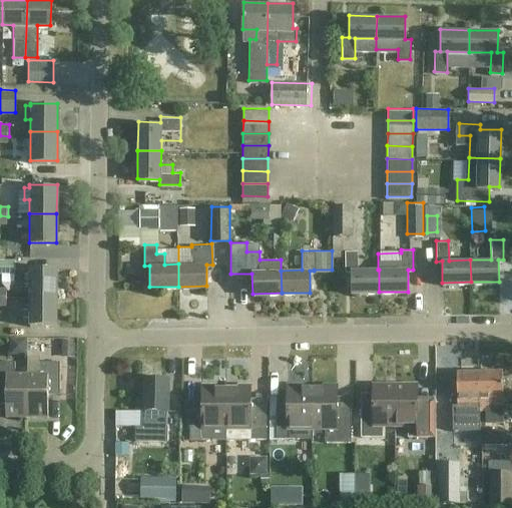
[(351,293),(379,292),(379,270),(378,270),(357,270),(357,250),(345,250),(345,271),(351,270),(351,293)]
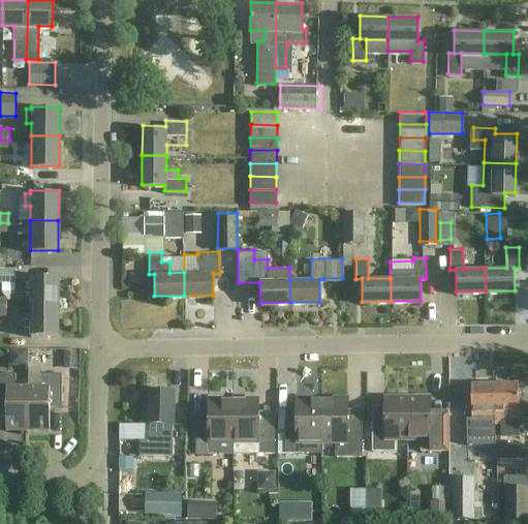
[(14,290),(14,267),(0,266),(0,279),(1,280),(1,290),(14,290)]
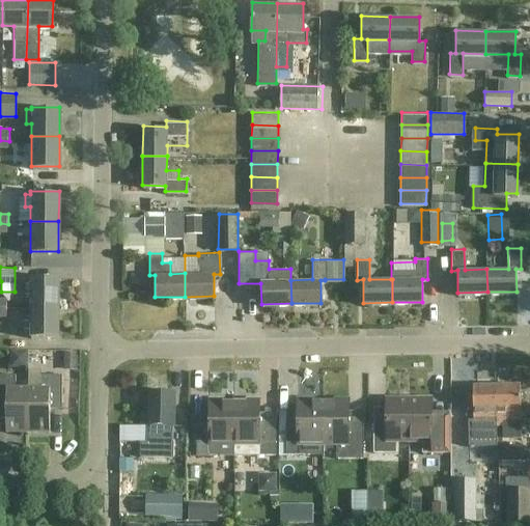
[(29,305),(58,305),(58,276),(30,275),(30,280),(25,280),(25,289),(29,289),(29,305)]
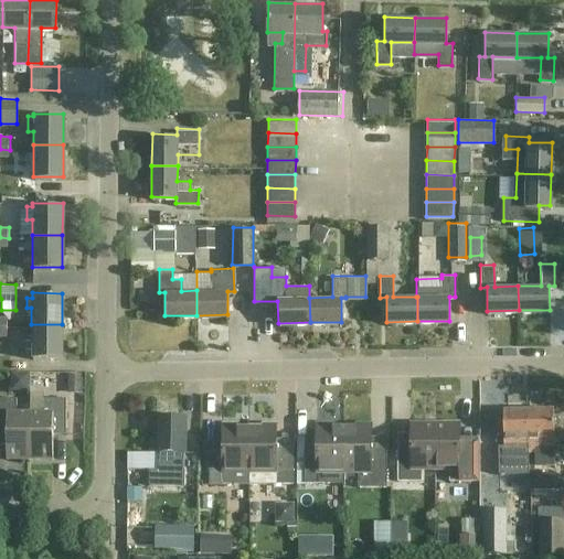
[(62,356),(62,324),(31,324),(31,339),(24,339),(24,347),(31,347),(31,356),(62,356)]
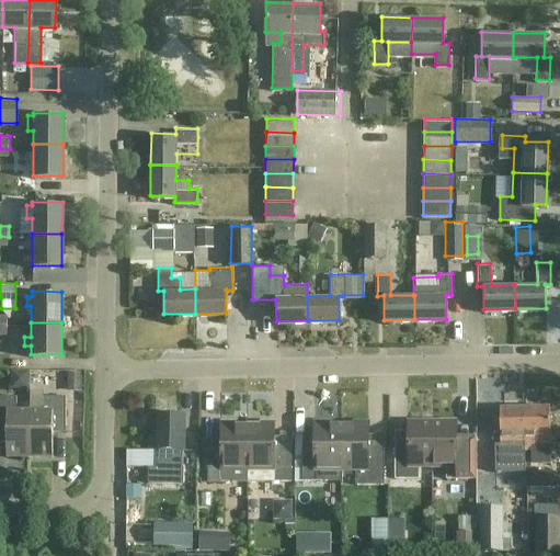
[(489,342),(490,355),(506,354),(505,340),(489,342)]
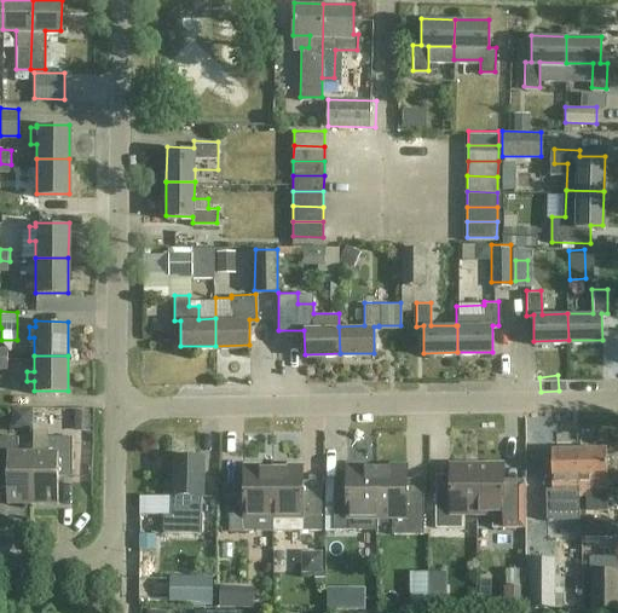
[(443,379),(440,394),(458,397),(460,381),(443,379)]
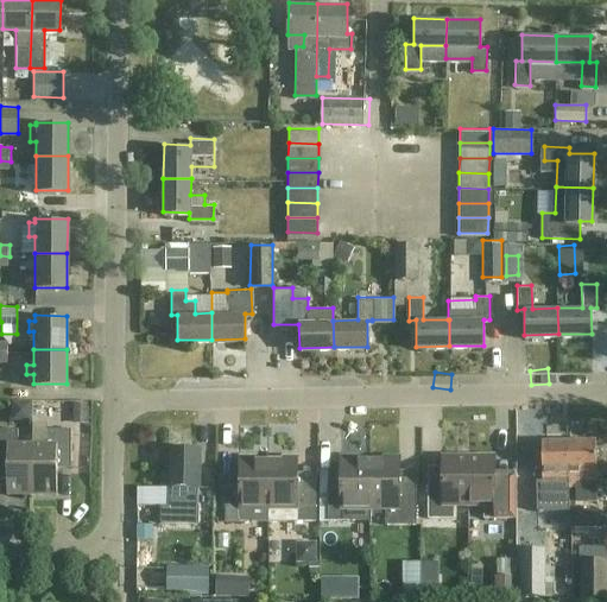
[(6,490),(31,490),(31,441),(17,441),(17,425),(0,425),(0,457),(6,458),(6,490)]
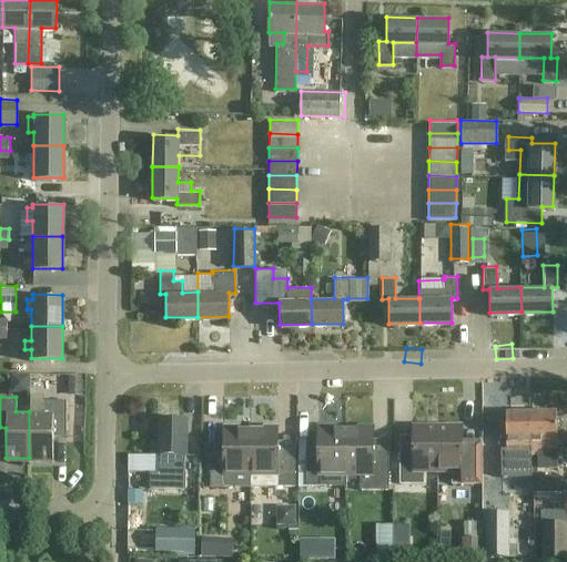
[(29,411),(29,458),(52,459),(52,428),(66,428),(66,398),(42,398),(42,411),(29,411)]
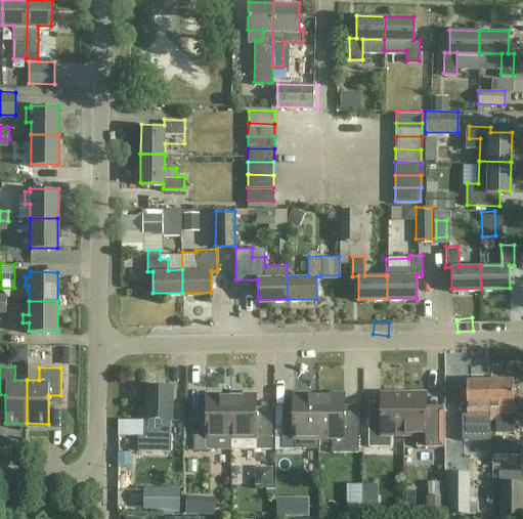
[(490,418),(489,378),(466,379),(467,413),(468,413),(469,425),(485,425),(485,418),(490,418)]
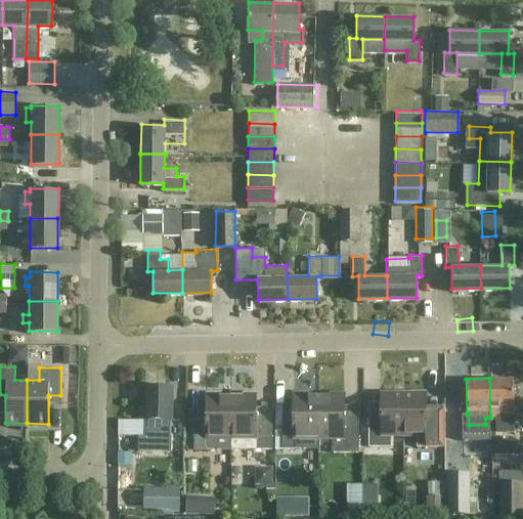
[(489,378),(490,418),(495,418),(495,413),(514,412),(513,378),(489,378)]
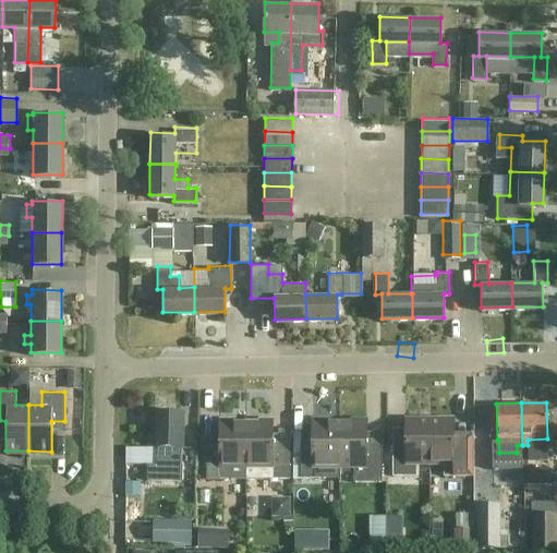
[(183,409),(155,408),(155,431),(147,431),(147,444),(156,444),(155,461),(147,461),(146,476),(181,477),(181,463),(170,463),(170,444),(183,444),(183,409)]
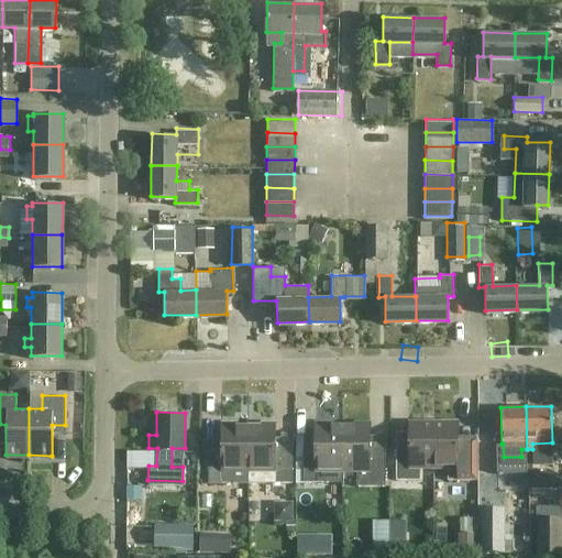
[(248,468),(248,424),(234,424),(234,420),(221,420),(221,446),(208,446),(208,480),(233,480),(233,468),(248,468)]
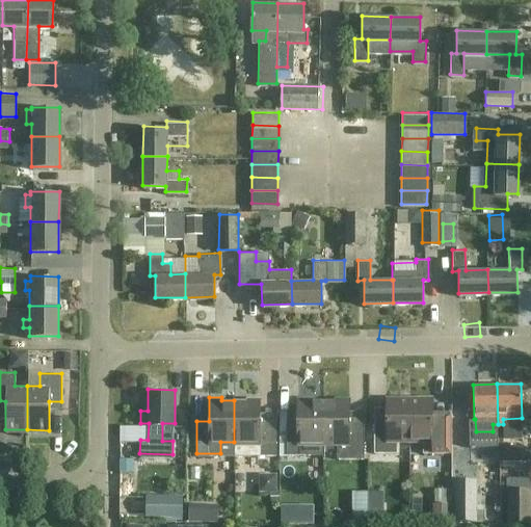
[(234,400),(234,442),(247,442),(247,453),(275,453),(275,421),(259,421),(259,397),(246,397),(246,400),(234,400)]
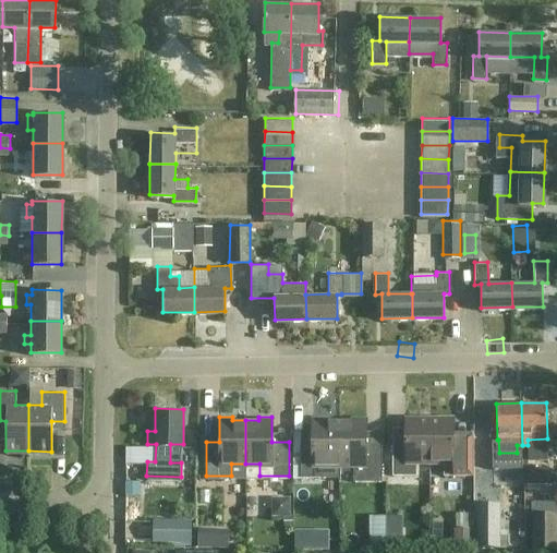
[(325,464),(339,464),(339,420),(326,420),(326,417),(312,417),(312,442),(300,442),(300,475),(325,475),(325,464)]
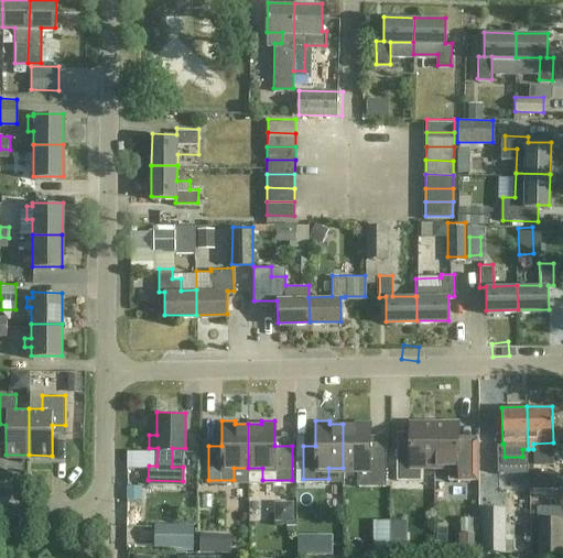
[(434,466),(434,420),(409,420),(409,444),(397,444),(397,478),(420,478),(420,466),(434,466)]
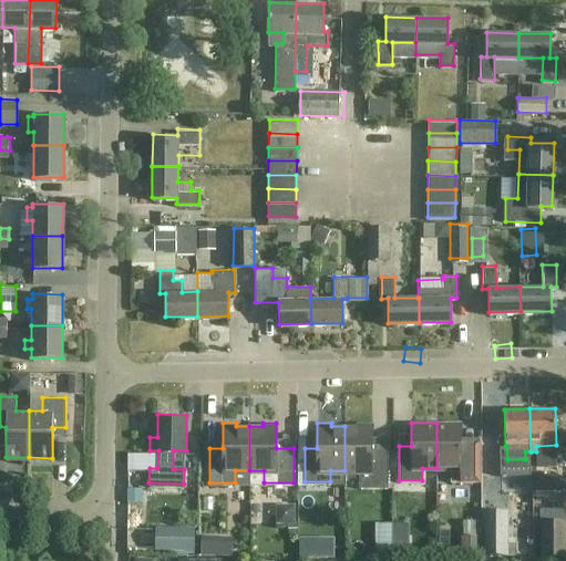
[(436,423),(436,468),(450,468),(450,480),(460,480),(460,485),(479,485),(479,446),(461,446),(461,423),(436,423)]
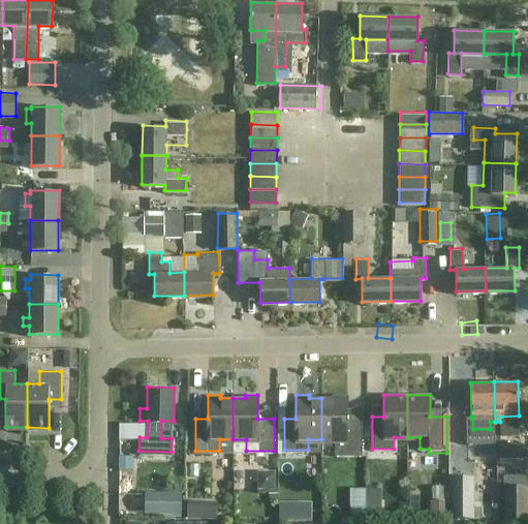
[(321,398),(321,439),(335,439),(335,454),(361,454),(362,418),(346,419),(346,396),(333,396),(333,398),(321,398)]
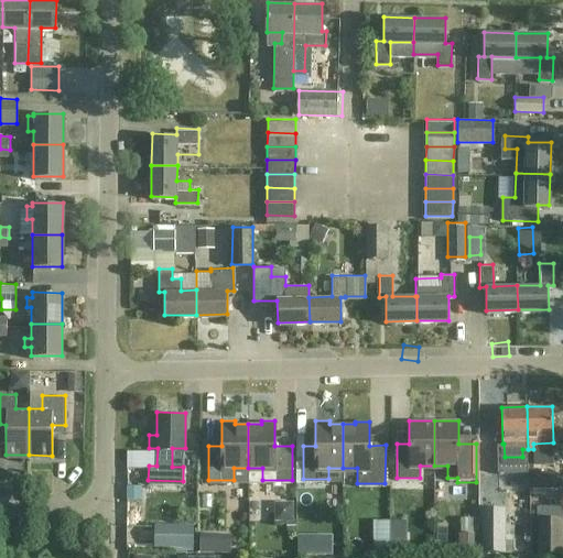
[(562,516),(538,516),(537,551),(562,553),(562,516)]
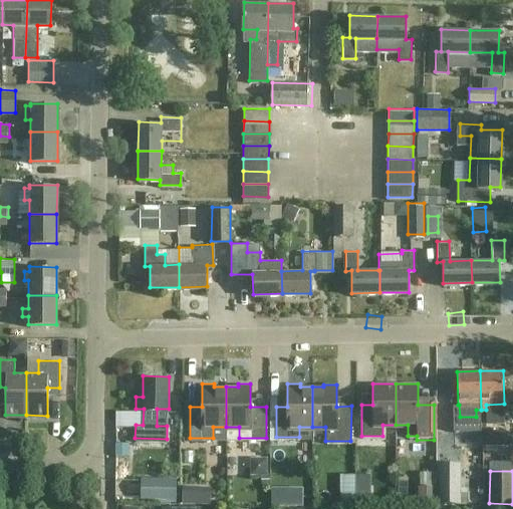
[(339,496),(355,496),(355,473),(339,473),(339,496)]
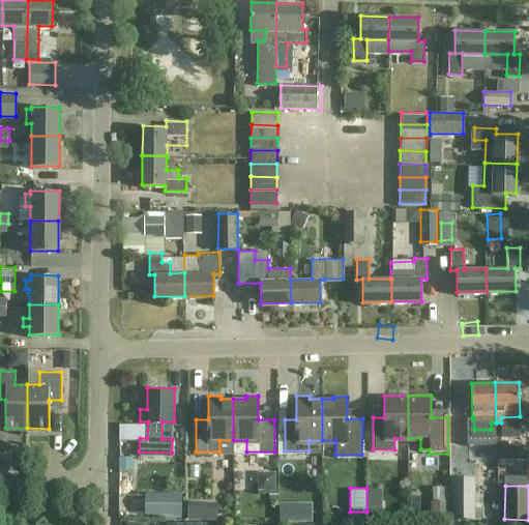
[(381,488),(366,488),(366,512),(381,512),(381,488)]
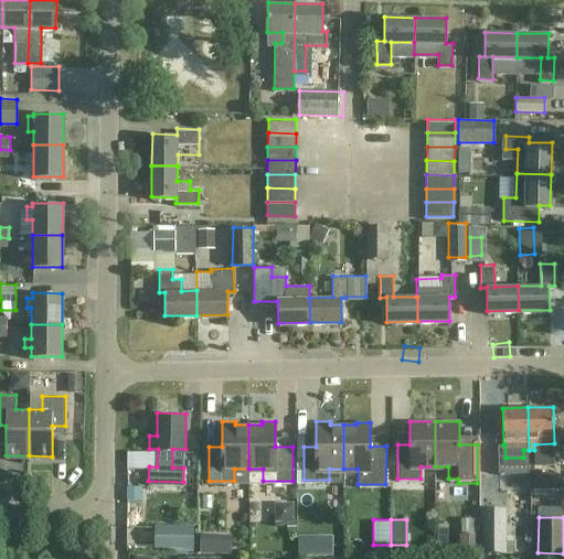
[(153,523),(153,546),(193,546),(193,523),(153,523)]
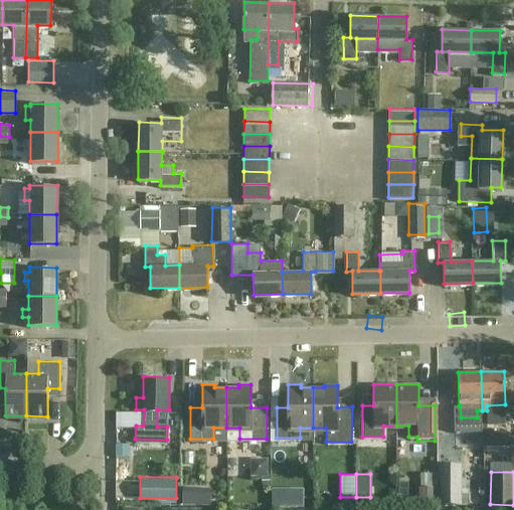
[(272,486),(272,505),(288,506),(288,486),(272,486)]
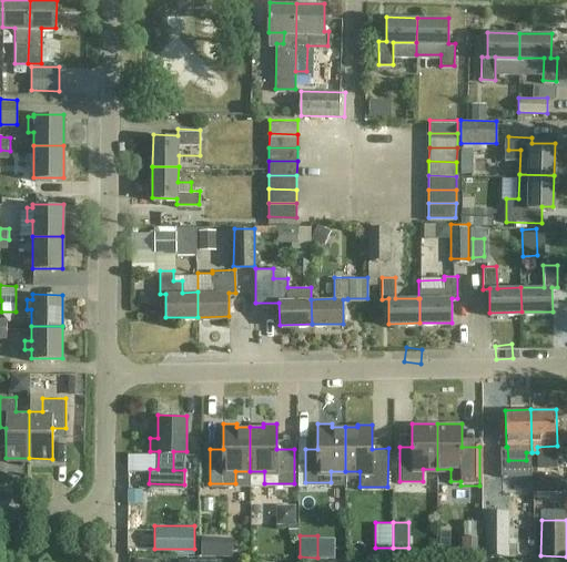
[(202,539),(201,552),(231,554),(232,540),(202,539)]
